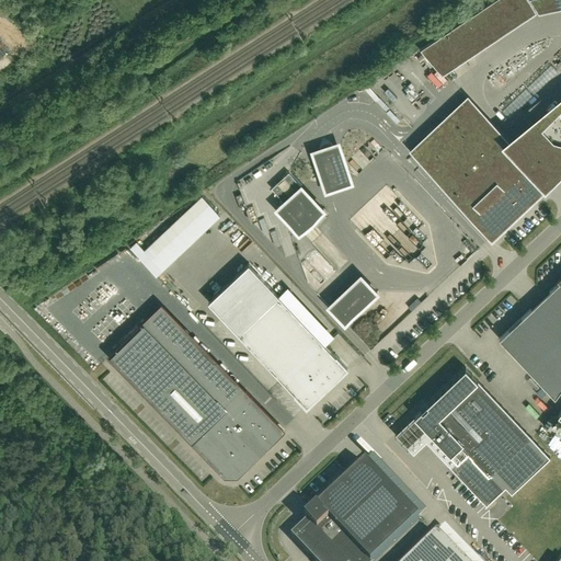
[(497,36),(480,10),(439,36),(457,63),(497,36)]
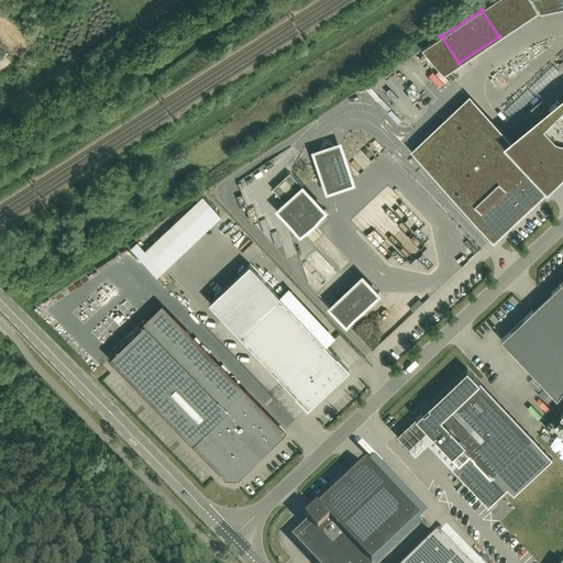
[(435,92),(444,86),(435,74),(427,81),(435,92)]
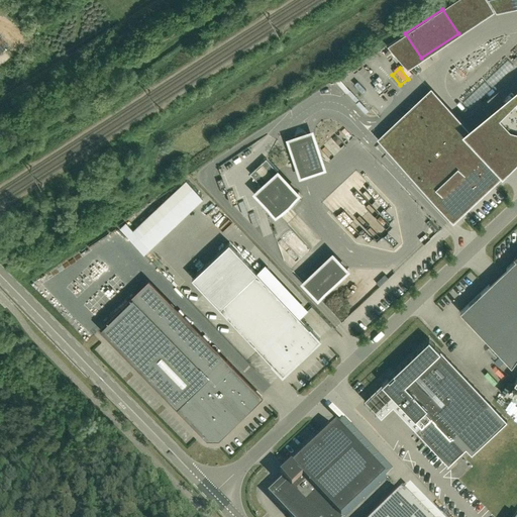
[(516,96),(483,128),(486,132),(510,158),(515,152),(516,153),(516,96)]
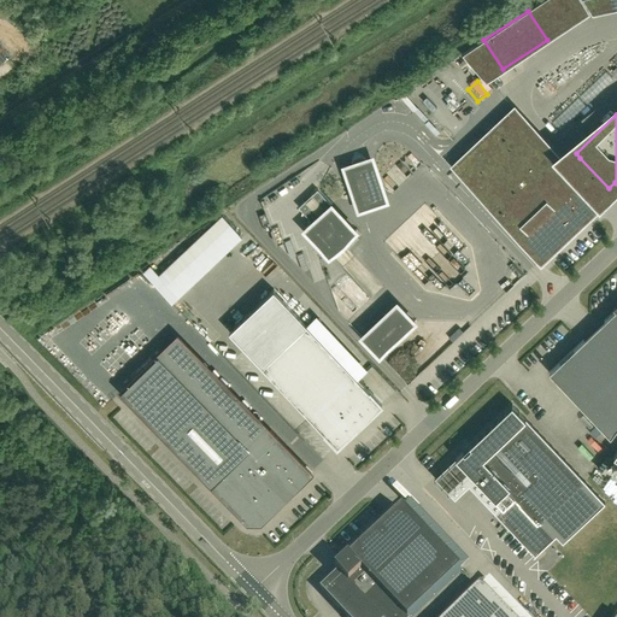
[(506,117),(453,168),(536,256),(589,205),(581,195),(558,178),(553,176),(532,160),(524,152),(533,144),(506,117)]
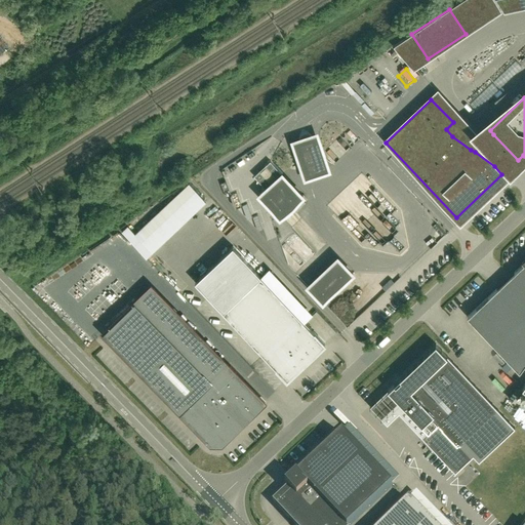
[(310,169),(320,166),(315,151),(314,146),(311,144),(304,146),(303,151),(305,154),(310,169)]
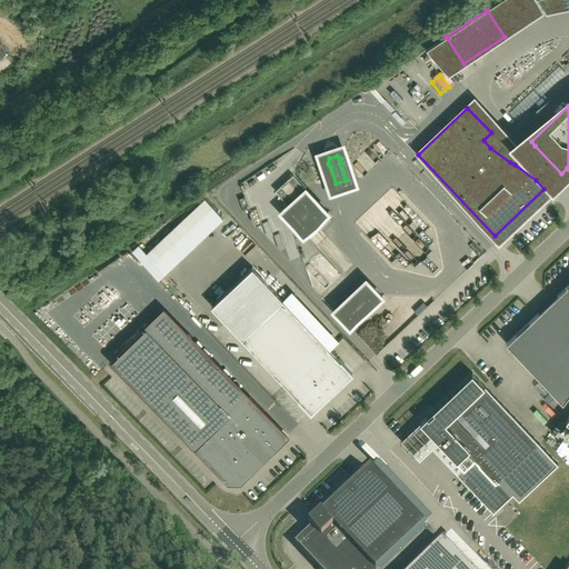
[(306,187),(293,173),(276,190),(288,205),(281,211),(303,235),(316,223),(328,211),(306,187)]
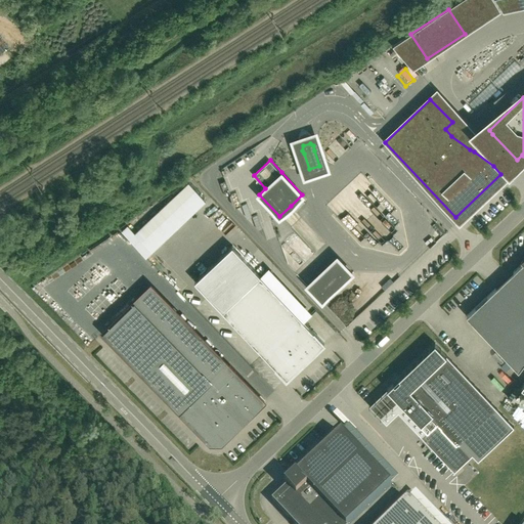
[(145,257),(206,201),(188,182),(135,233),(128,225),(122,231),(145,257)]
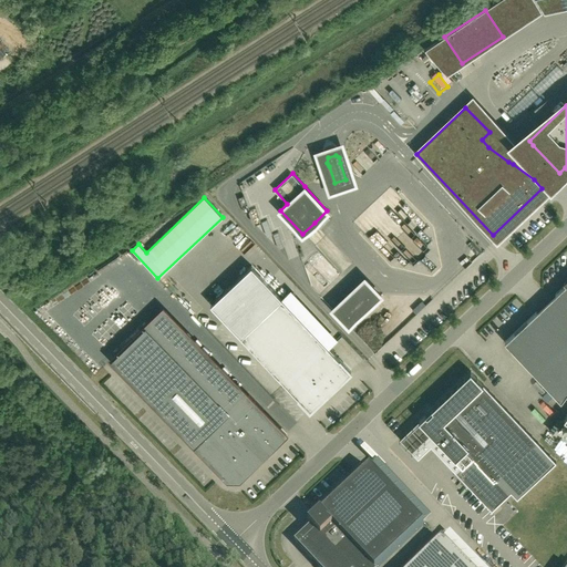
[(566,393),(566,278),(564,281),(566,284),(555,295),(557,297),(539,315),(537,311),(505,341),(562,401),(566,393)]
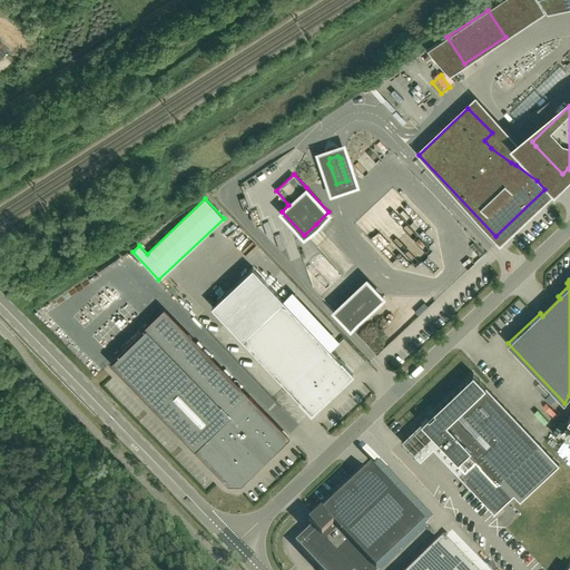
[(383,296),(369,282),(336,312),(351,327),(383,296)]
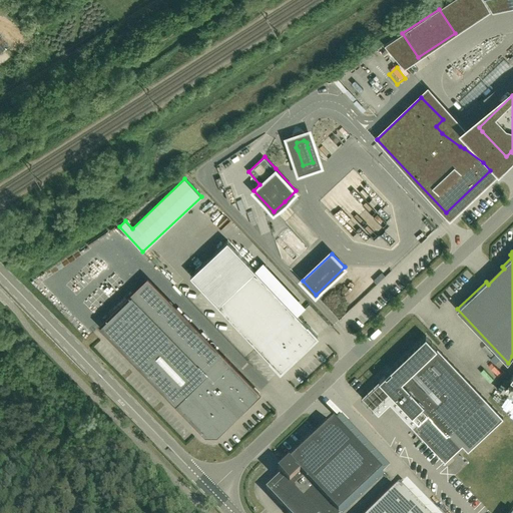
[(258,273),(220,307),(281,371),(318,336),(258,273)]
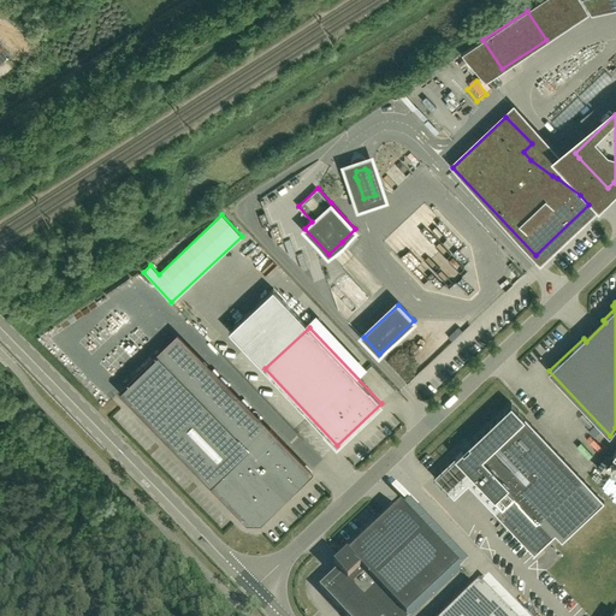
[(55,338),(49,342),(55,350),(61,347),(55,338)]
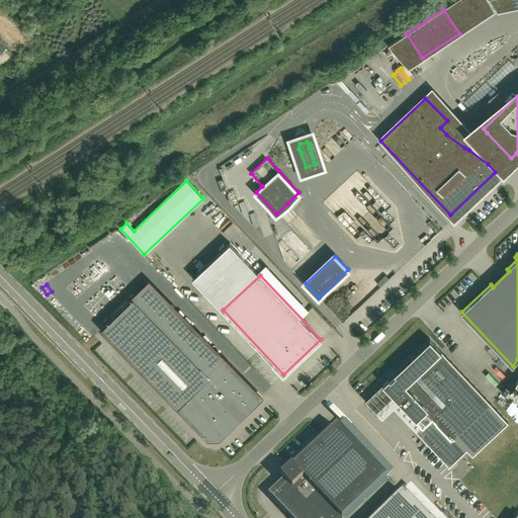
[(209,375),(134,297),(101,329),(157,386),(207,438),(219,438),(261,397),(226,360),(209,375)]
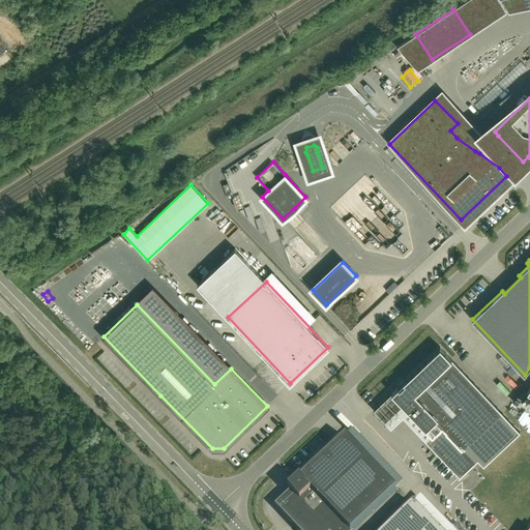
[(398,387),(374,410),(385,422),(401,408),(406,414),(409,411),(432,435),(425,440),(460,477),(478,460),(483,466),(520,432),(503,413),(441,347),(441,346),(404,381),(398,387)]
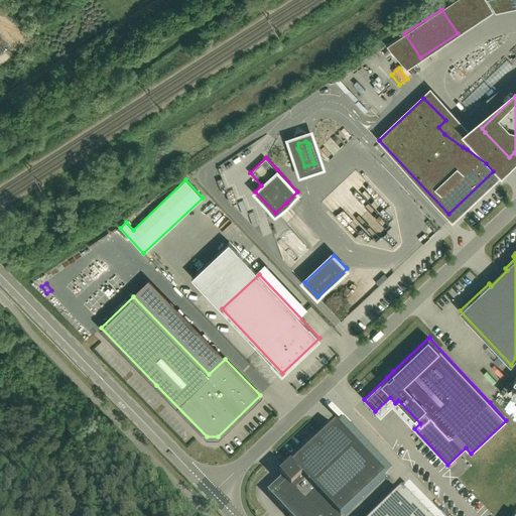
[(337,426),(292,468),(291,467),(280,478),(282,480),(268,494),(270,496),(271,495),(280,506),(280,507),(283,510),(284,510),(290,515),(345,515),(385,478),(337,426)]
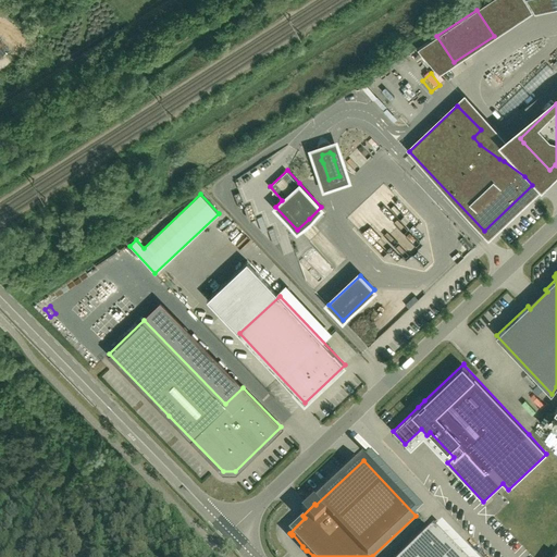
[(460,556),(434,530),(406,556),(460,556)]
